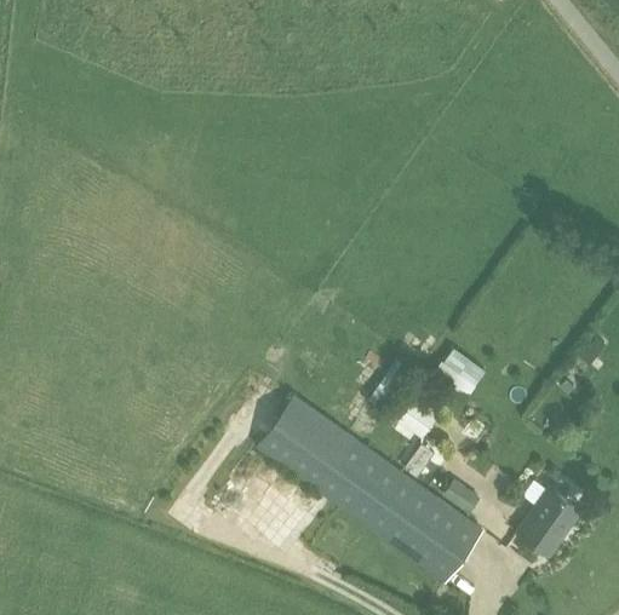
[(603,346),(595,340),(579,360),(588,366),(603,346)]
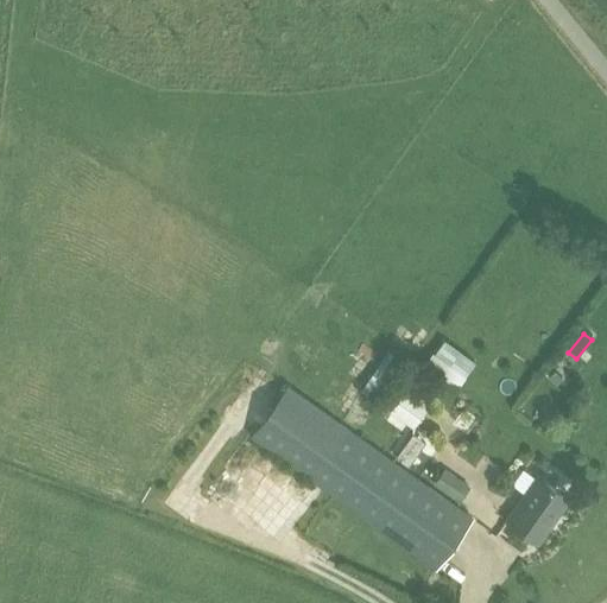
[(424,370),(457,394),(467,380),(466,379),(475,366),(447,346),(438,359),(435,356),(424,370)]
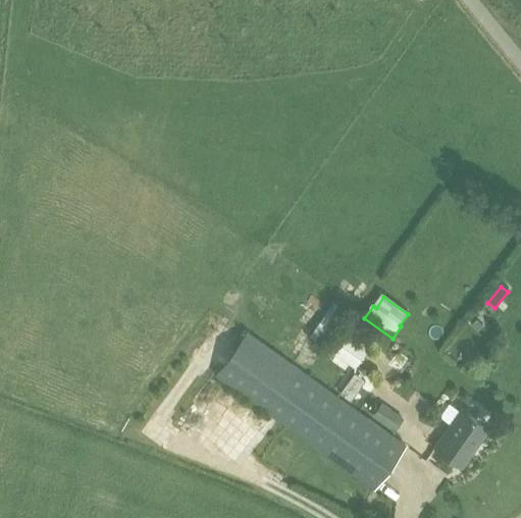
[(313,338),(326,347),(349,315),(335,306),(313,338)]
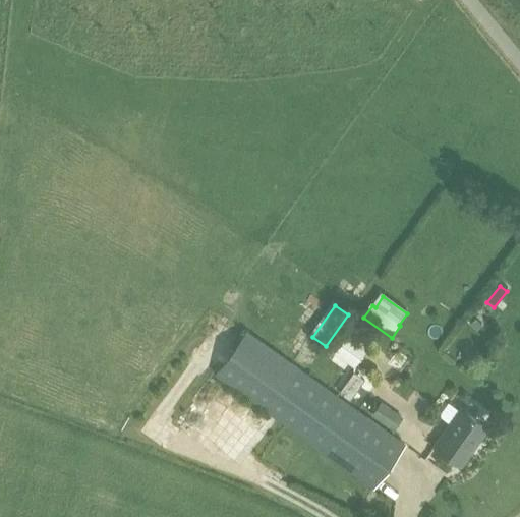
[(468,328),(475,333),(480,327),(473,322),(468,328)]
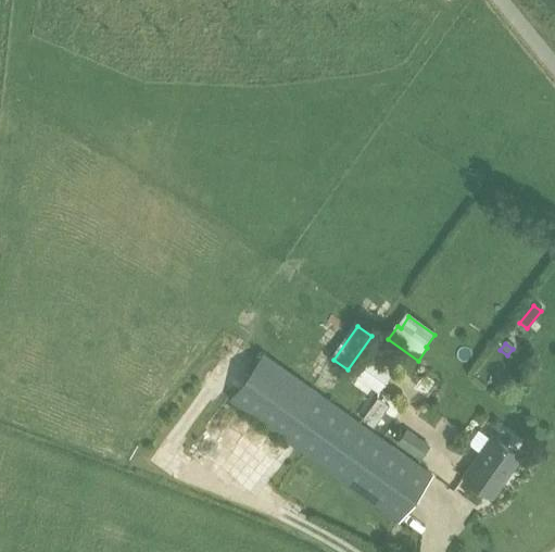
[(229,401),(400,522),(433,475),(263,354),(229,401)]
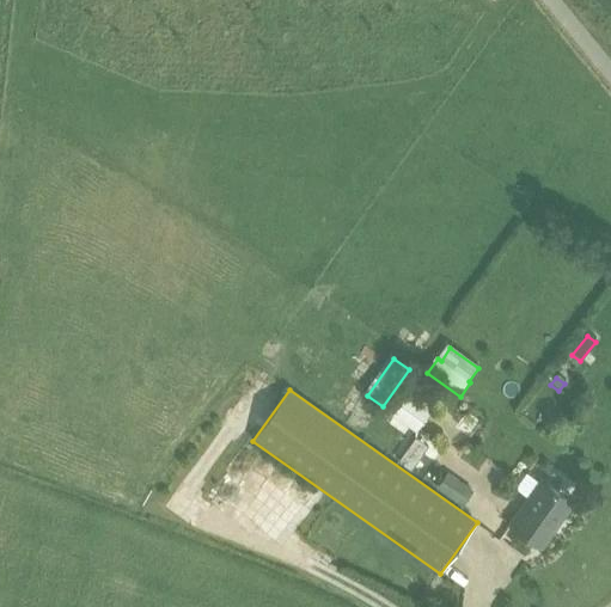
[(398,418),(419,433),(433,412),(413,398),(398,418)]
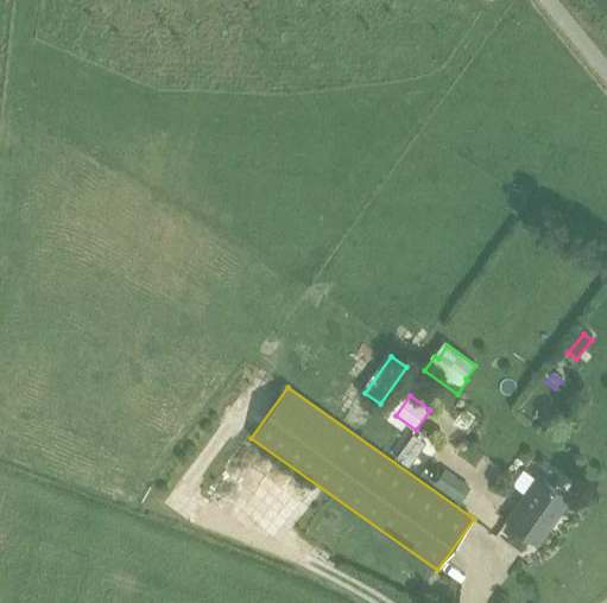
[(431,482),(461,503),(469,492),(441,469),(431,482)]
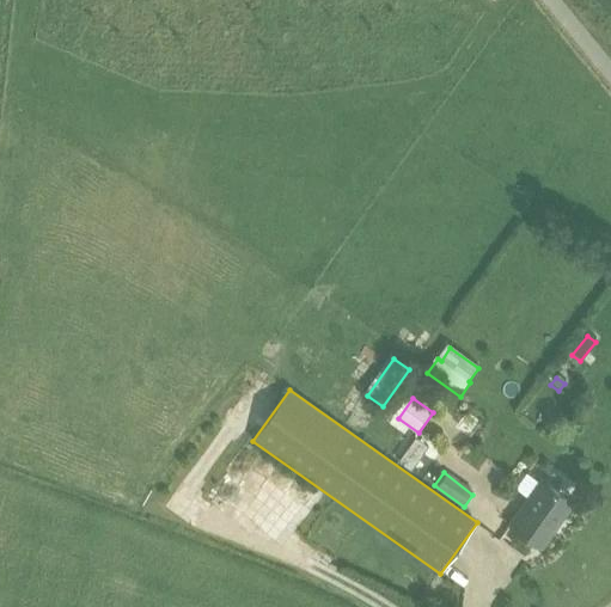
[(511,526),(542,547),(573,504),(541,482),(511,526)]
